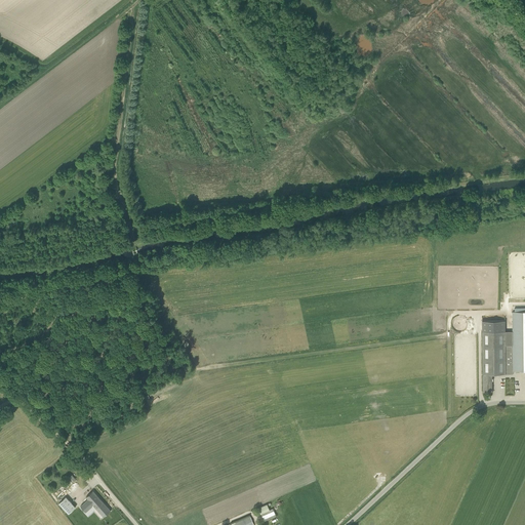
[(524,322),(512,322),(513,346),(506,346),(506,331),(506,321),(502,321),(486,321),(482,321),(482,325),(482,331),(483,374),(492,374),(506,374),(506,370),(513,370),(513,371),(524,370),(524,322)]
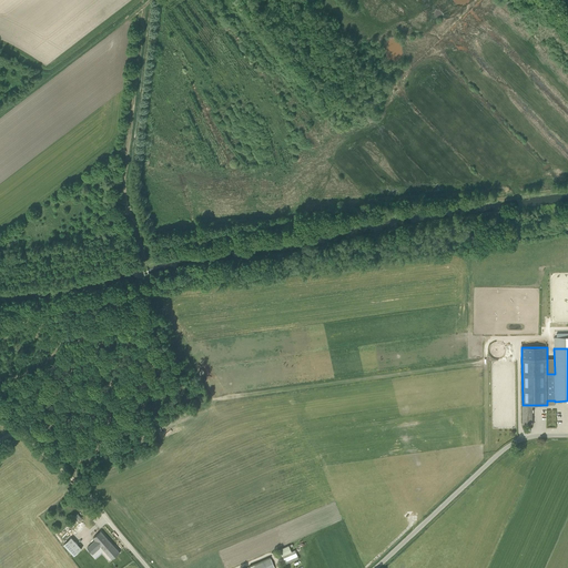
[(189,416),(185,417),(183,413),(171,418),(174,426),(191,421),(189,416)]
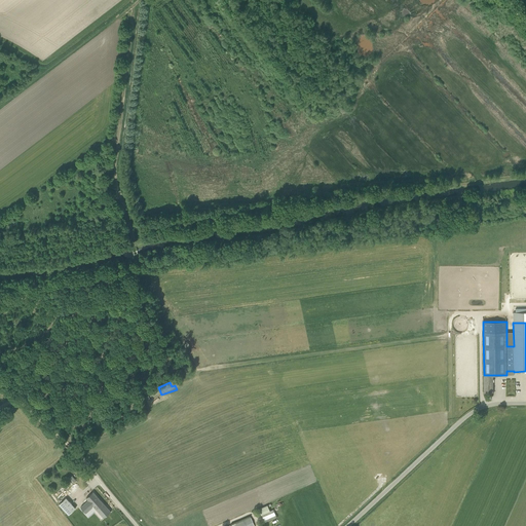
[(111,512),(94,492),(86,498),(88,500),(80,508),(86,514),(90,510),(101,521),(111,512)]
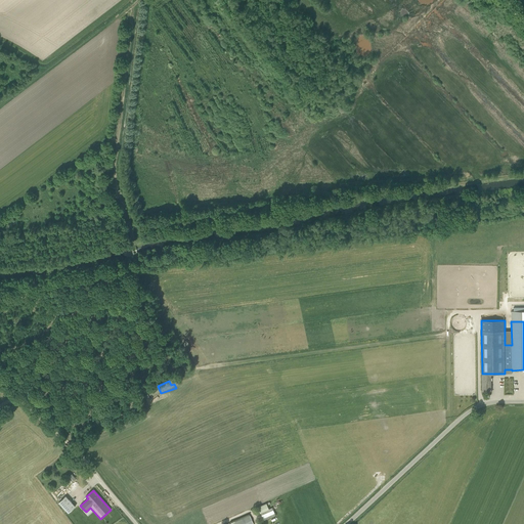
[(69,512),(75,506),(66,495),(59,501),(69,512)]
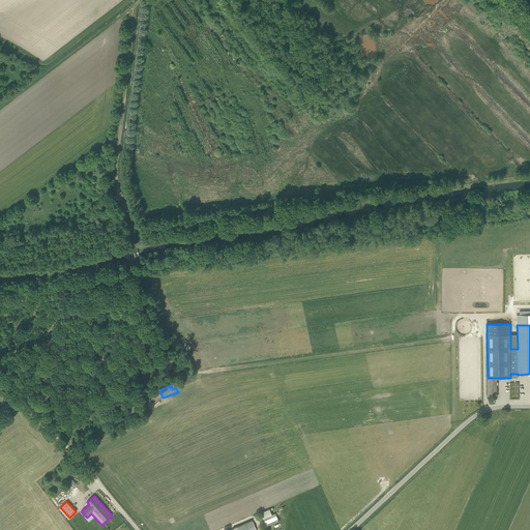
[(261,512),(263,518),(271,514),(269,508),(261,512)]
